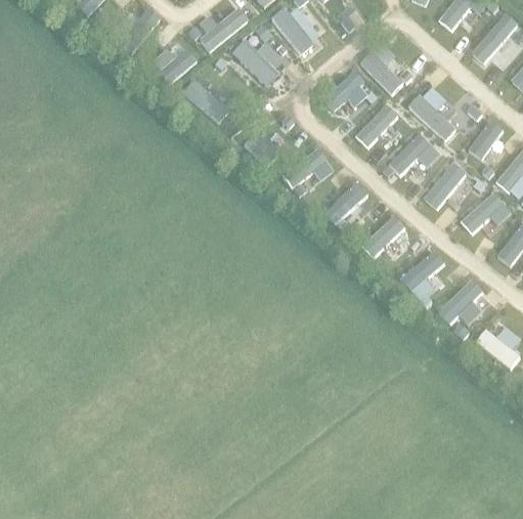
[(94,11),(104,0),(86,0),(84,2),(94,11)]
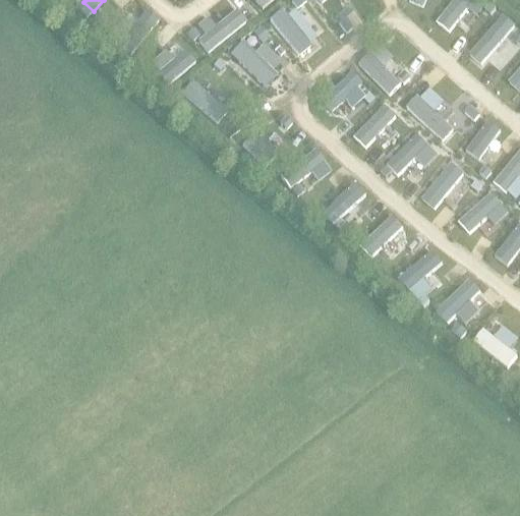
[(354,8),(347,0),(329,0),(344,17),(354,8)]
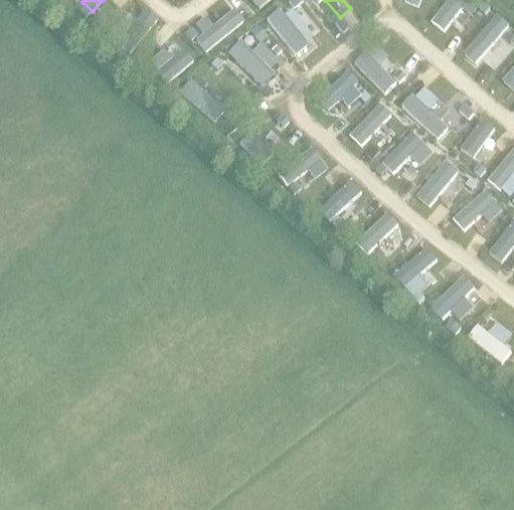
[(442,26),(462,5),(456,0),(448,0),(432,17),(442,26)]
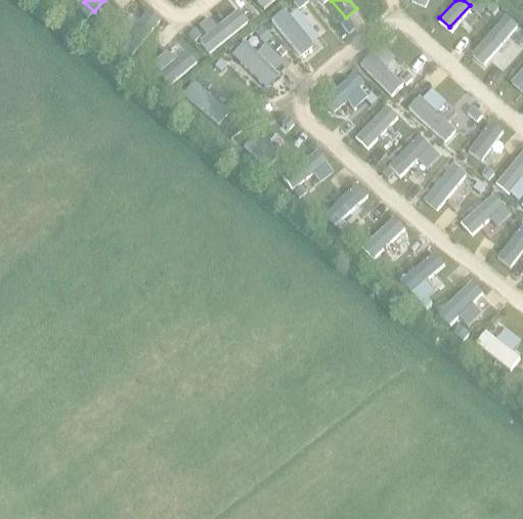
[(318,34),(298,11),(288,20),(308,43),(318,34)]
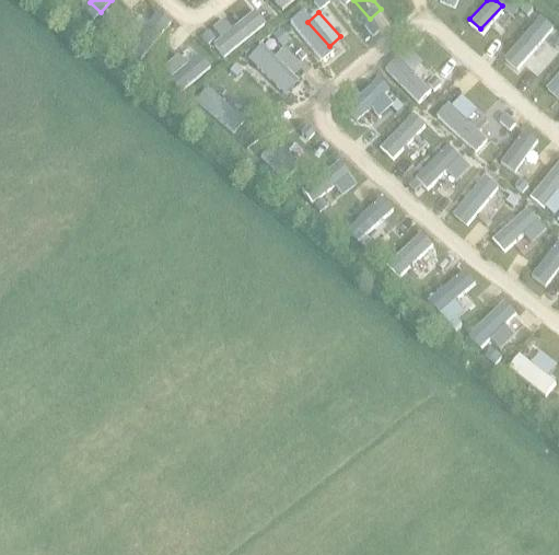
[(522,64),(545,41),(534,31),(511,54),(522,64)]
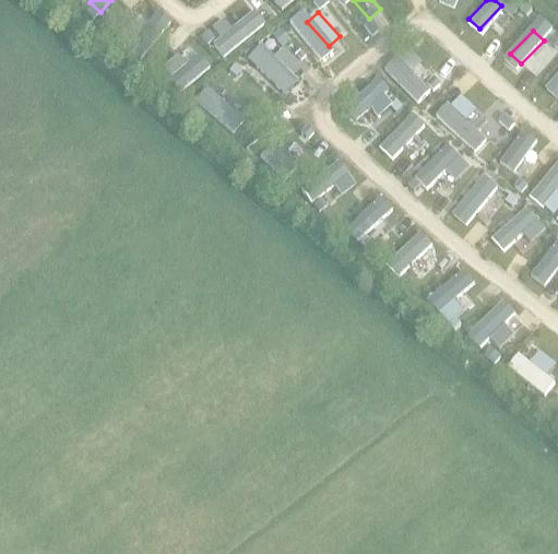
[(309,59),(287,35),(276,45),(298,69),(309,59)]
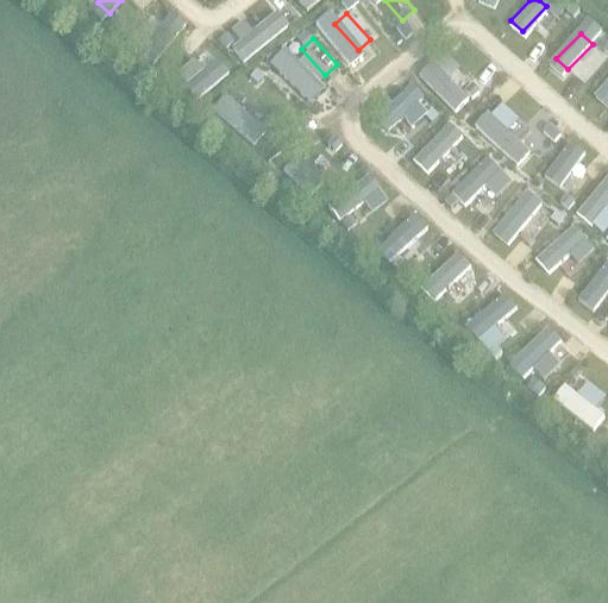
[(308,83),(284,57),(273,68),(296,94),(308,83)]
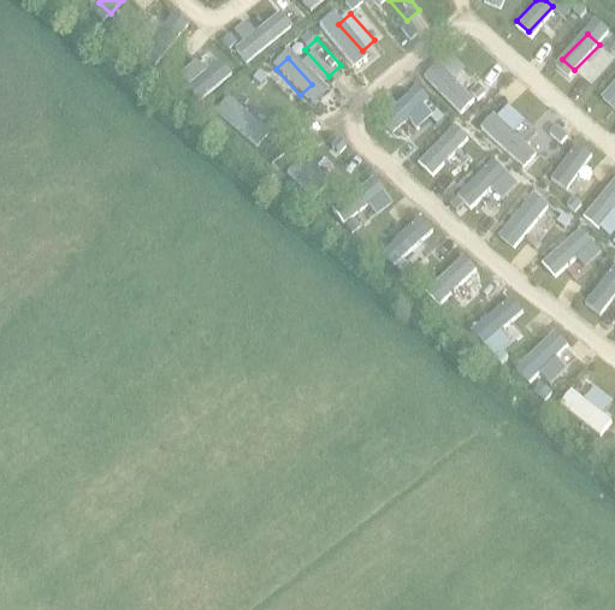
[(492,84),(468,58),(456,69),(480,95),(492,84)]
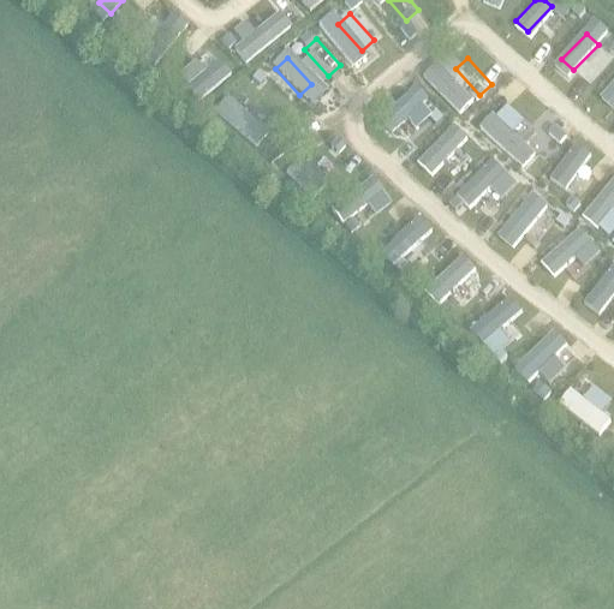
[(612,105),(613,103),(613,78),(600,94),(612,105)]
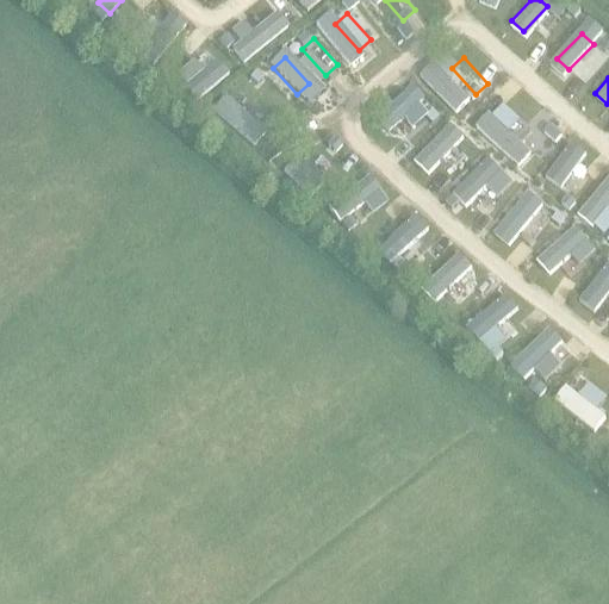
[(389,120),(412,94),(401,83),(377,109),(389,120)]
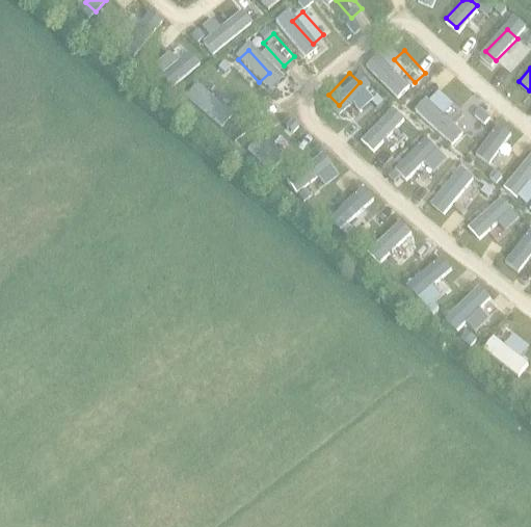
[(469,114),(448,91),(437,101),(457,124),(469,114)]
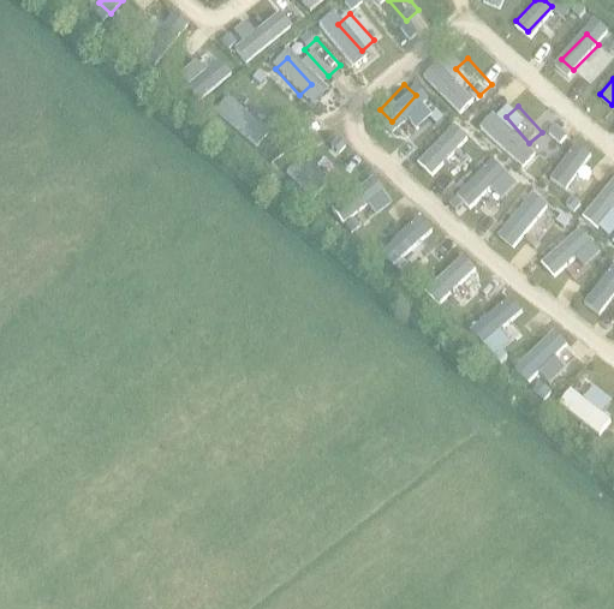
[(425,168),(449,142),(437,131),(413,156),(425,168)]
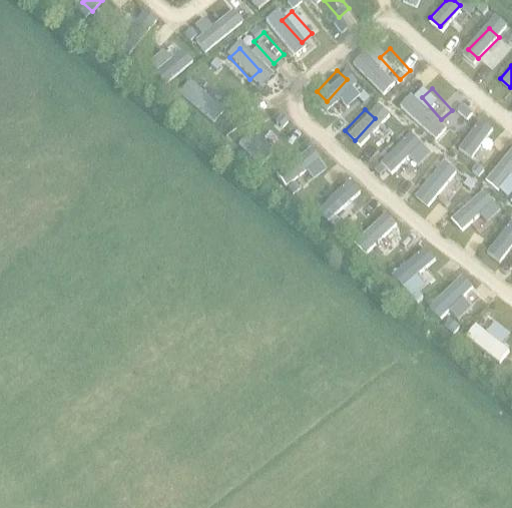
[(474,149),(494,128),(484,119),(464,140),(474,149)]
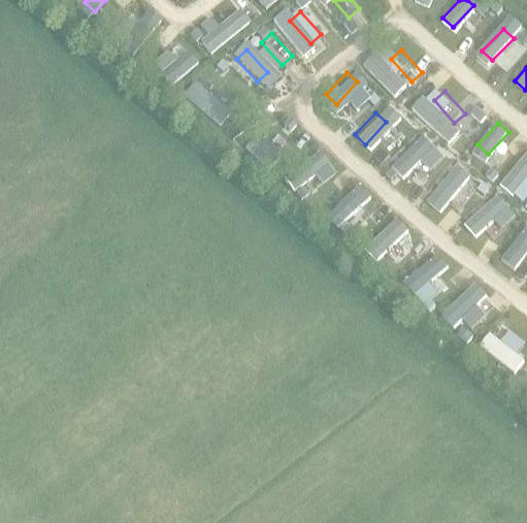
[(398,173),(420,152),(409,142),(388,164),(398,173)]
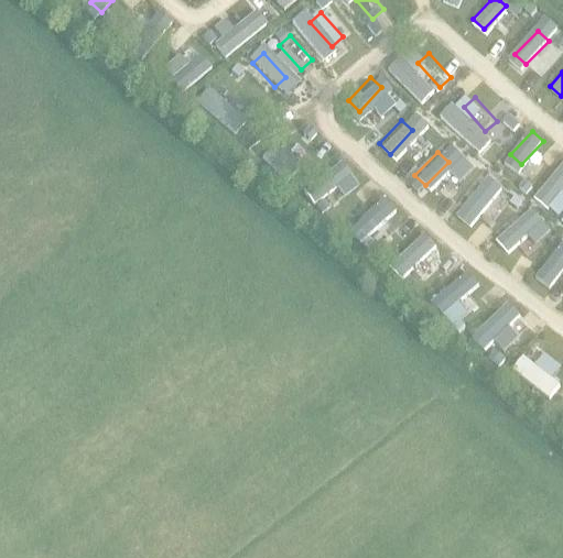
[(325,187),(347,163),(336,153),(314,176),(325,187)]
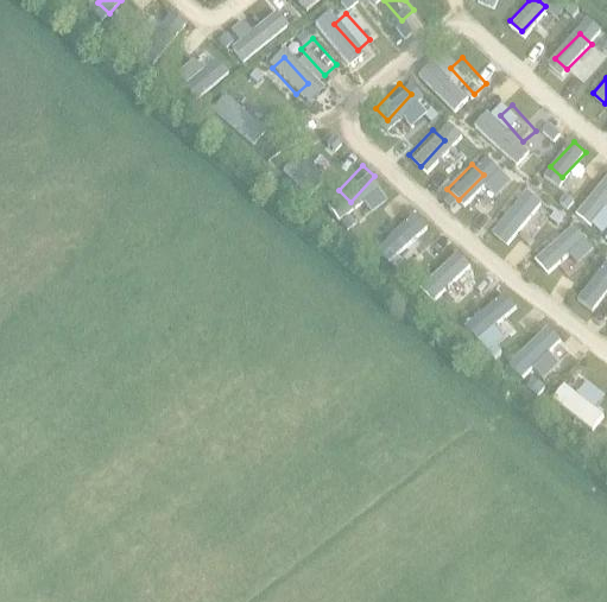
[(601,211),(606,204),(606,182),(589,201),(601,211)]
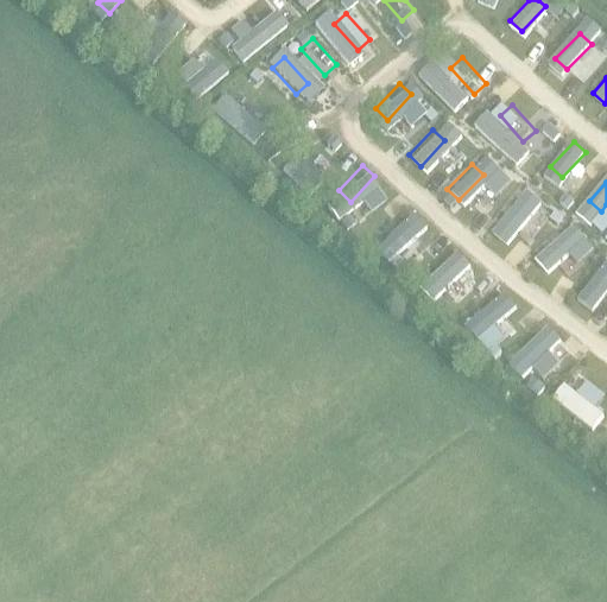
[(507,245),(531,220),(520,209),(495,234),(507,245)]
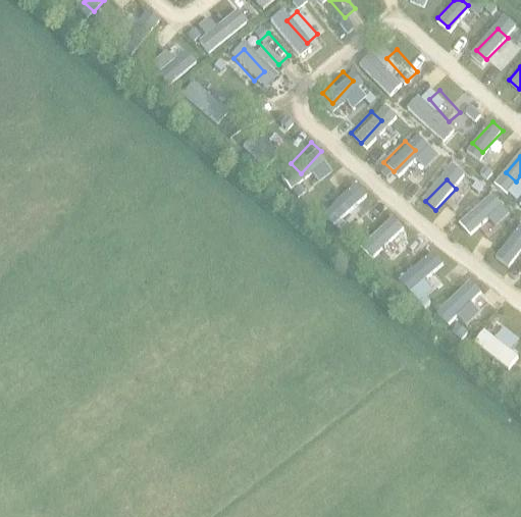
[(349,213),(369,192),(359,183),(339,204),(349,213)]
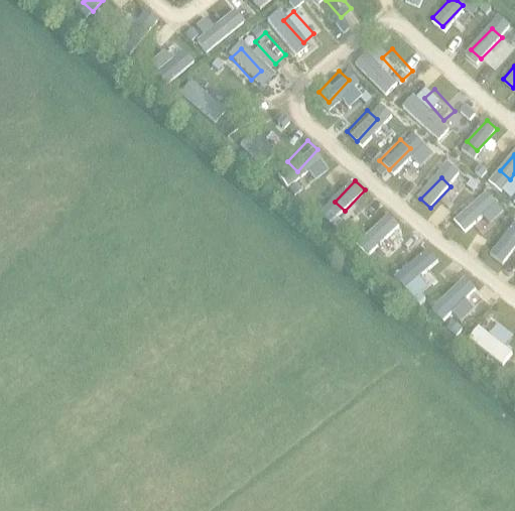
[(465,235),(486,214),(476,204),(455,226),(465,235)]
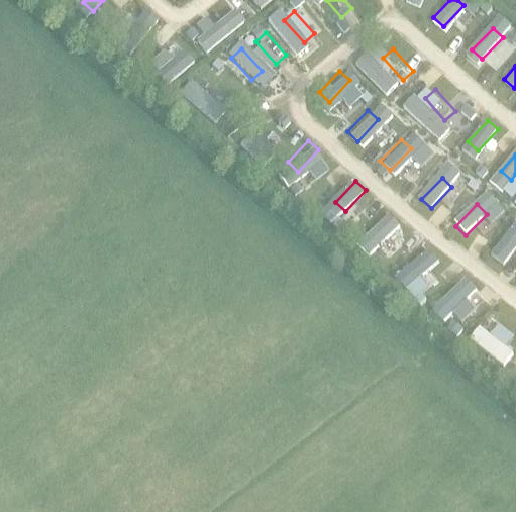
[(378,243),(398,222),(388,212),(368,234),(378,243)]
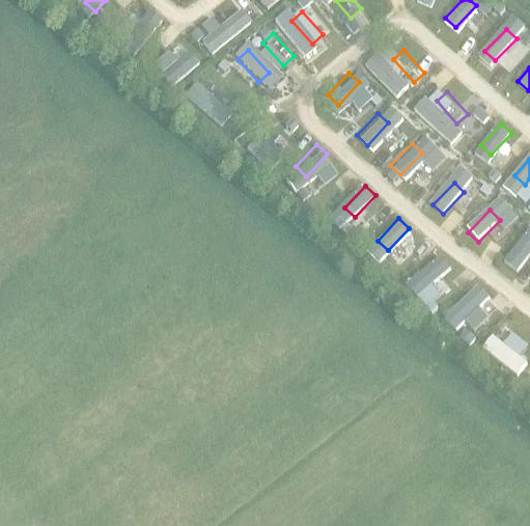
[(514,270),(529,253),(529,241),(526,238),(504,259),(514,270)]
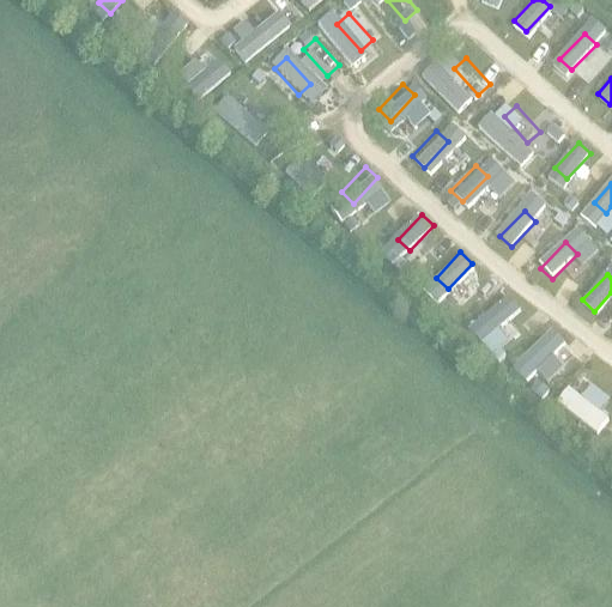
[(498,326),(523,299),(511,289),(486,314),(498,326)]
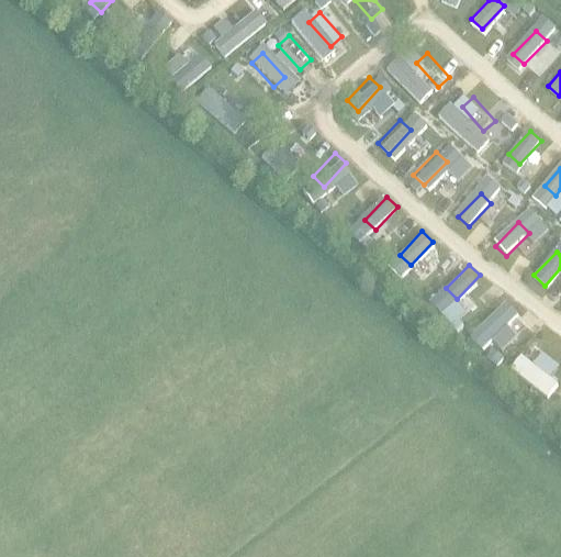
[(490,331),(512,308),(501,297),(479,321),(490,331)]
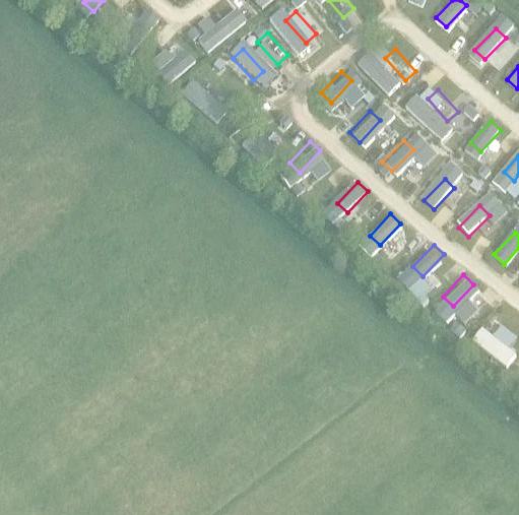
[(516,328),(492,310),(483,321),(507,339),(516,328)]
